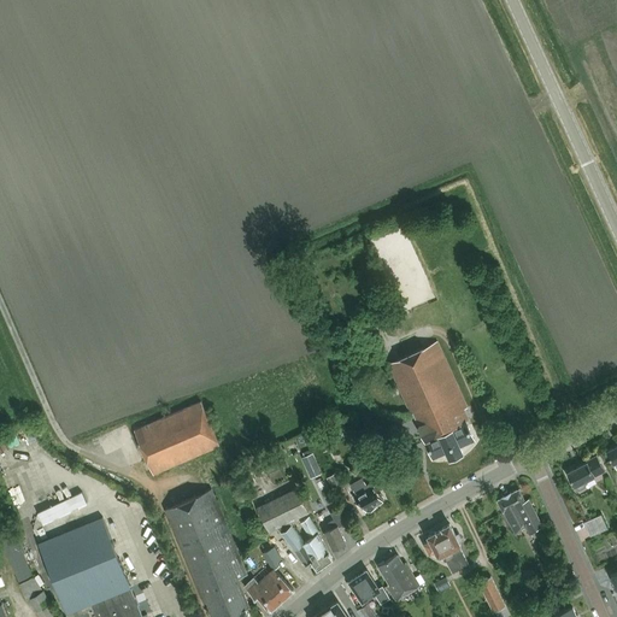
[(460,445),(474,439),(466,422),(469,421),(464,410),(468,409),(438,341),(388,363),(411,415),(413,412),(425,439),(425,440),(433,457),(447,451),(450,457),(463,452),(460,445)]
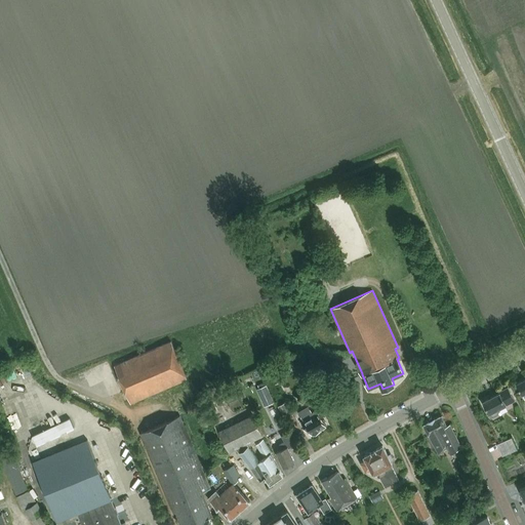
[(171,340),(115,365),(130,403),(188,378),(171,340)]
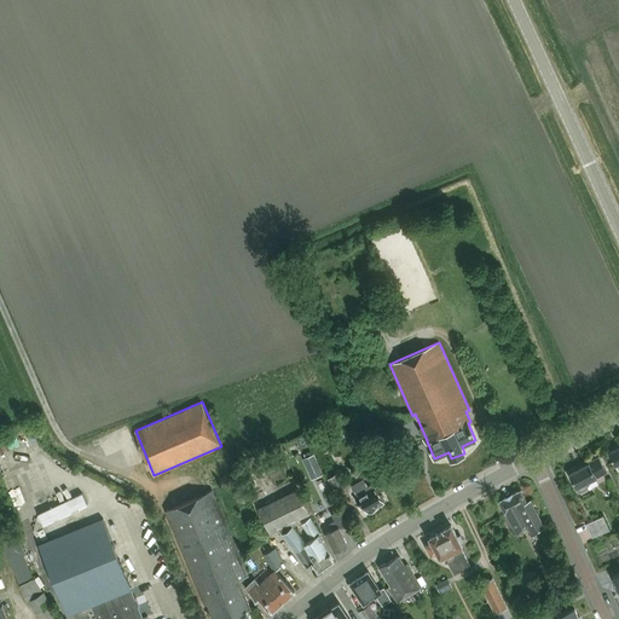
[(36,439),(32,428),(24,431),(30,441),(36,439)]
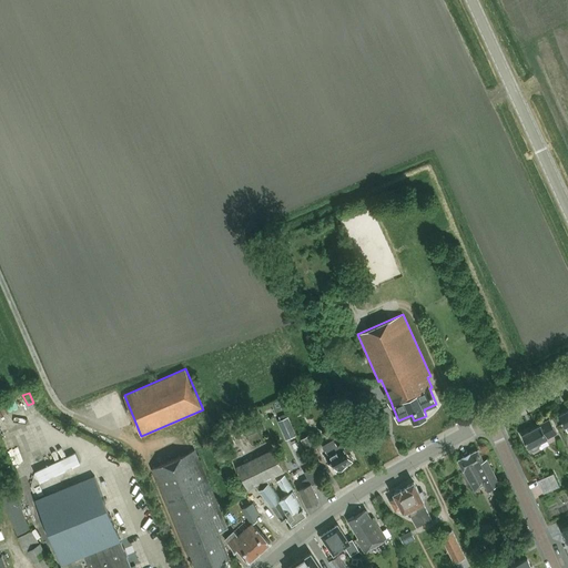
[(0,414),(10,413),(8,402),(0,403),(0,414)]
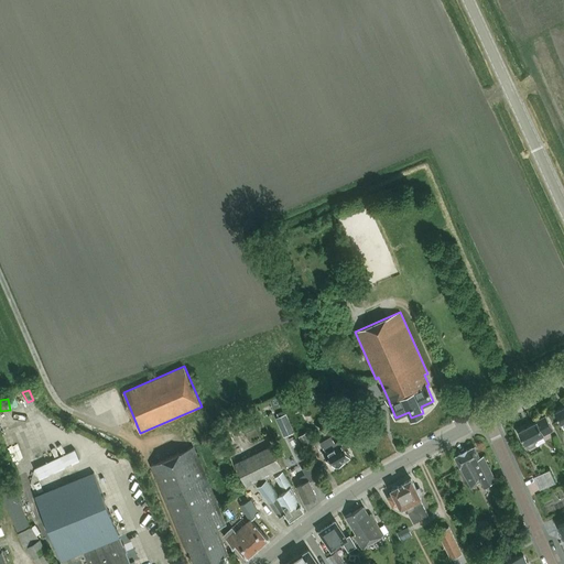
[(563,407),(554,412),(561,424),(562,424),(562,425),(563,429),(563,407)]
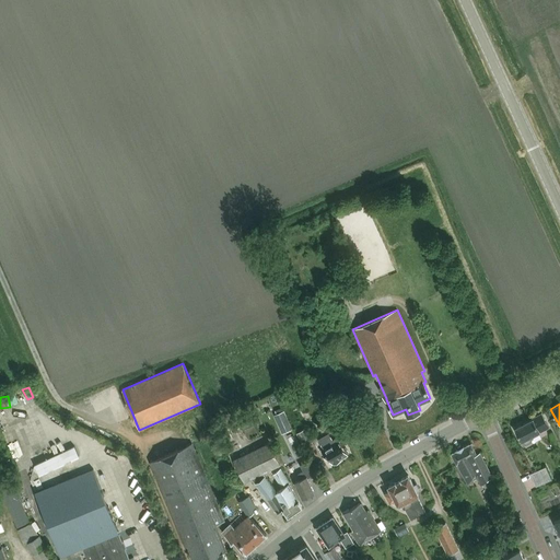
[(283,410),(276,413),(273,415),(277,423),(287,419),(283,410)]
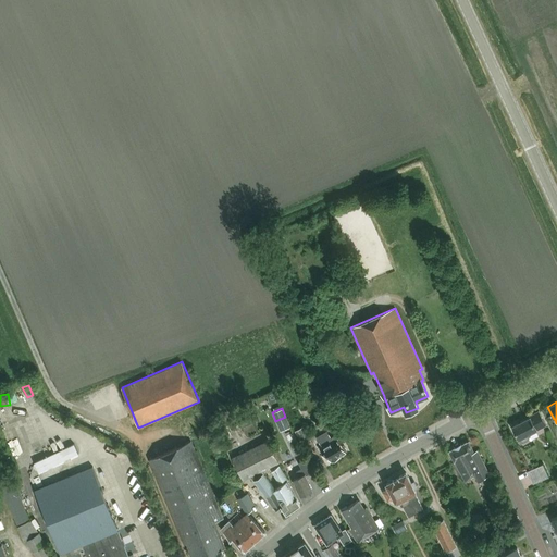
[(523,442),(529,440),(529,436),(528,434),(545,424),(539,411),(530,416),(530,417),(512,425),(520,442),(523,442)]
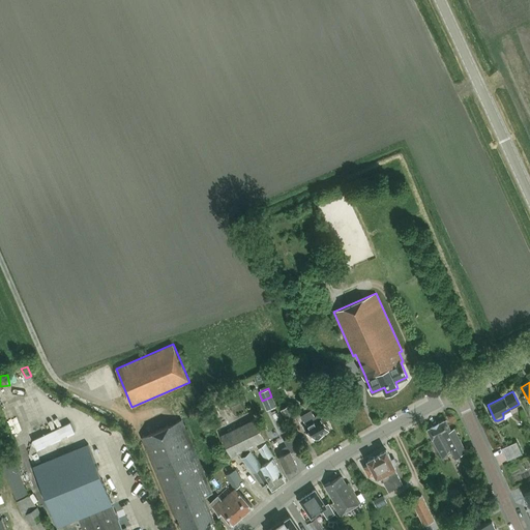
[(289,406),(281,410),(288,422),(296,417),(289,406)]
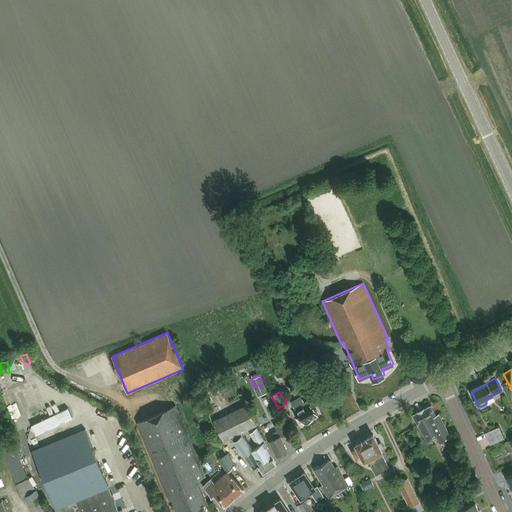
[(317,414),(319,413),(316,408),(314,409),(308,399),(304,402),(300,395),(291,401),(297,411),(295,413),(298,419),(301,418),(304,423),(305,422),(306,424),(311,420),(310,419),(318,414),(317,414)]
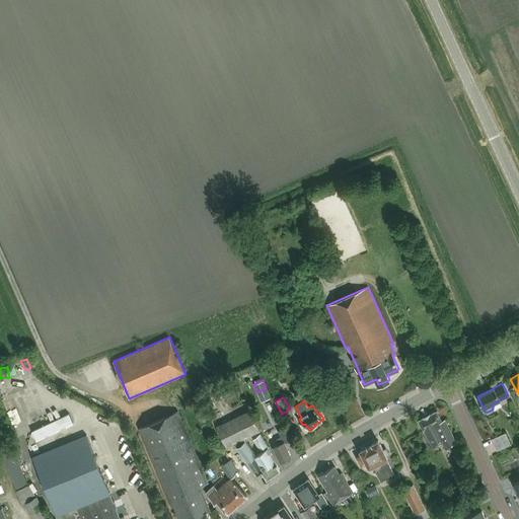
[(267,478),(276,473),(281,469),(268,448),(269,447),(260,435),(252,440),(262,452),(256,456),(243,438),(260,430),(250,410),(217,427),(226,446),(234,443),(237,447),(236,447),(257,474),(262,471),(267,478)]
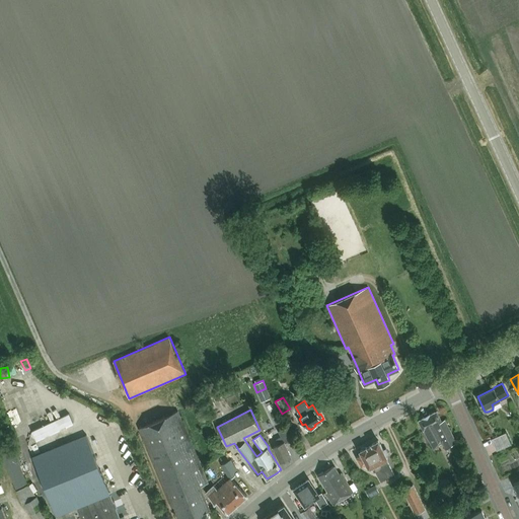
[(210,518),(208,511),(210,510),(201,487),(208,484),(202,468),(177,411),(139,428),(171,507),(174,506),(179,518),(210,518)]
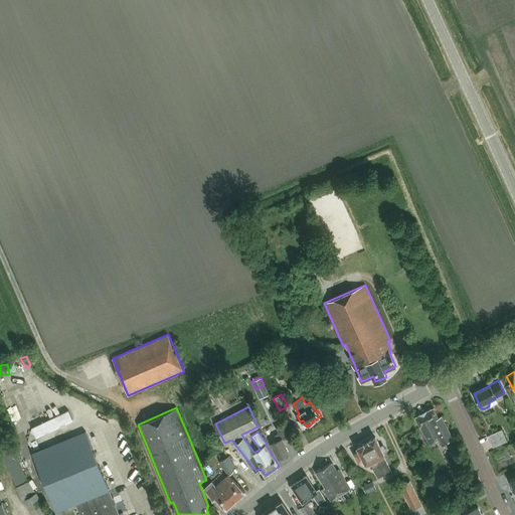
[(443,444),(453,438),(442,415),(439,417),(434,407),(415,416),(420,426),(431,445),(441,440),(443,444)]
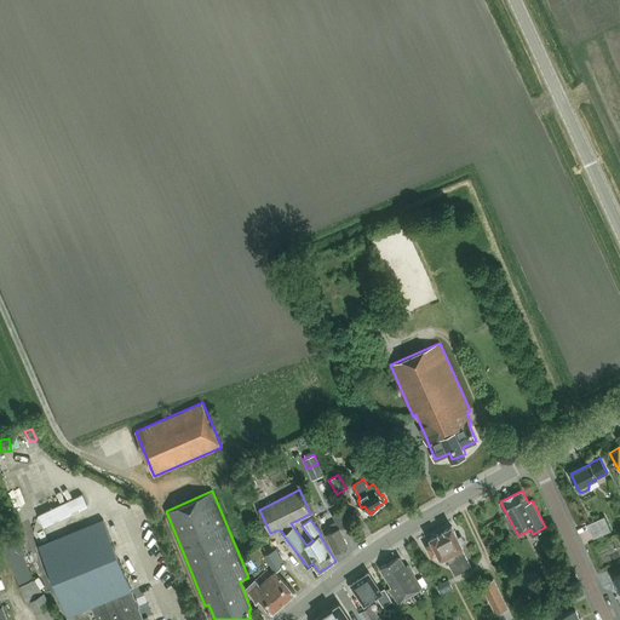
[(81,494),(38,515),(42,526),(86,505),(81,494)]
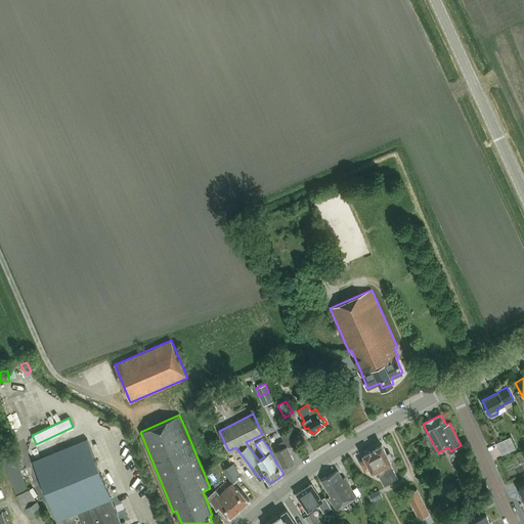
[(276,451),(284,466),(294,461),(289,448),(294,446),(287,431),(280,434),(284,441),(279,443),(281,448),(276,451)]
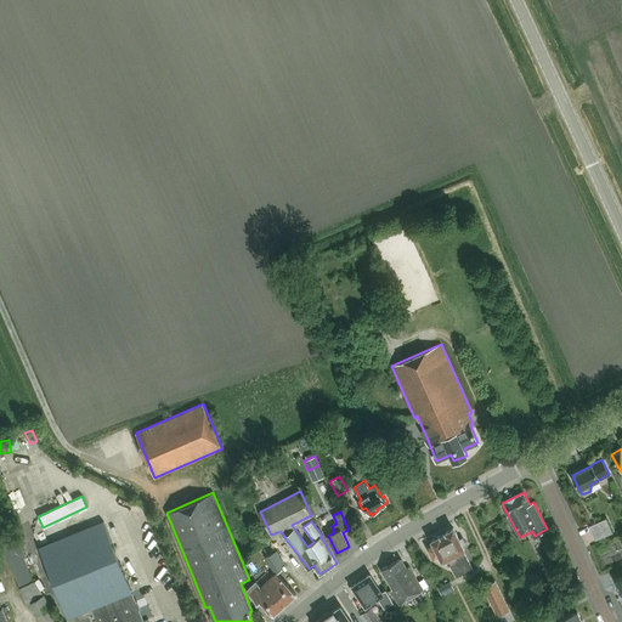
[(595,539),(612,532),(606,518),(589,525),(595,539)]
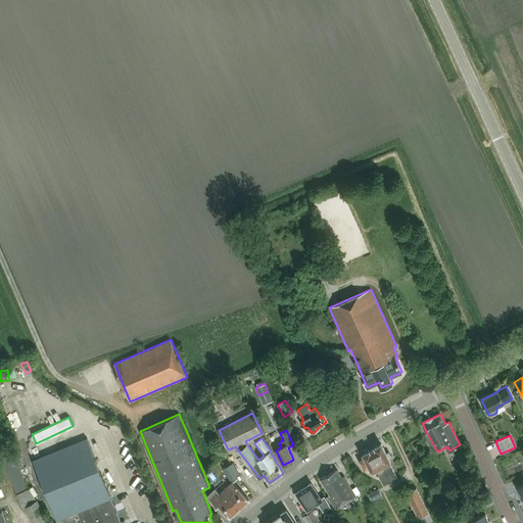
[(29,449),(33,460),(57,520),(78,511),(82,522),(122,522),(125,522),(125,520),(121,522),(110,497),(87,438),(37,458),(33,447),(29,449)]
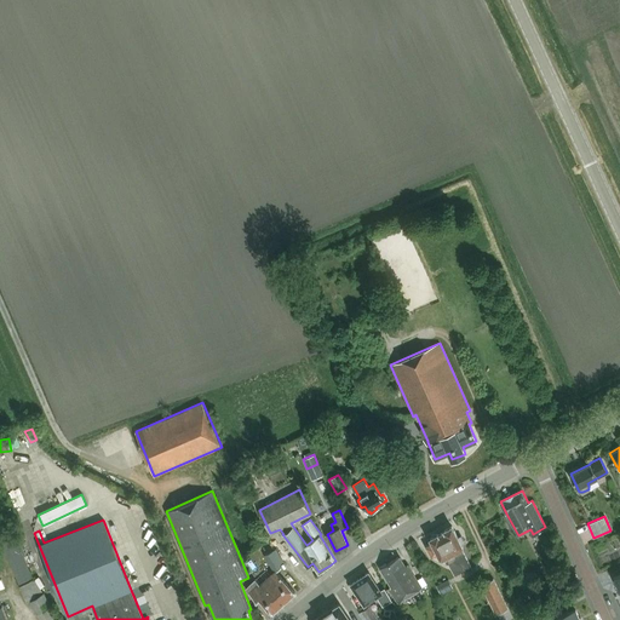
[(454,574),(470,566),(461,547),(463,546),(452,526),(445,529),(446,530),(438,534),(437,534),(431,538),(434,543),(426,546),(431,556),(438,552),(442,558),(446,556),(454,574)]
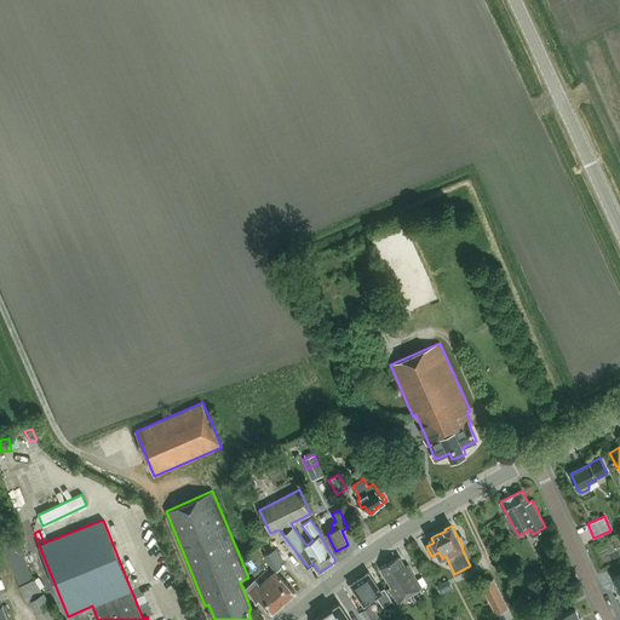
[(33,580),(16,538),(1,544),(27,603),(29,601),(40,619),(58,619),(44,593),(42,593),(34,579),(33,580)]
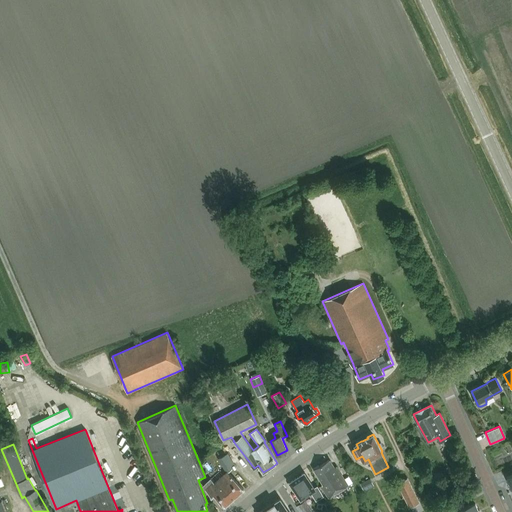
[(243,489),(228,472),(232,468),(231,465),(234,463),(228,453),(219,458),(227,472),(215,483),(211,478),(203,486),(212,496),(215,494),(225,505),(243,489)]
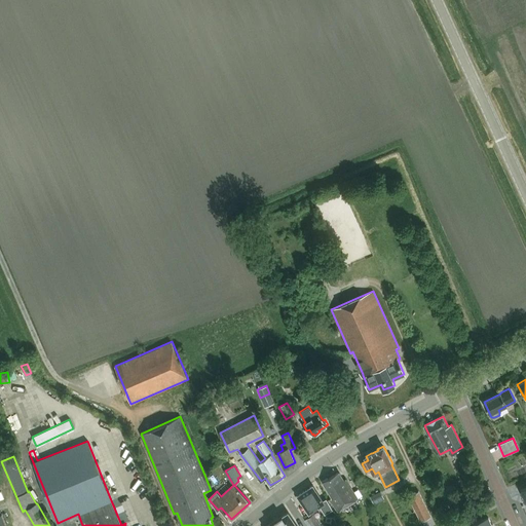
[(338,511),(358,498),(345,479),(343,480),(338,472),(328,479),(327,478),(322,481),(332,497),(330,498),(338,511)]
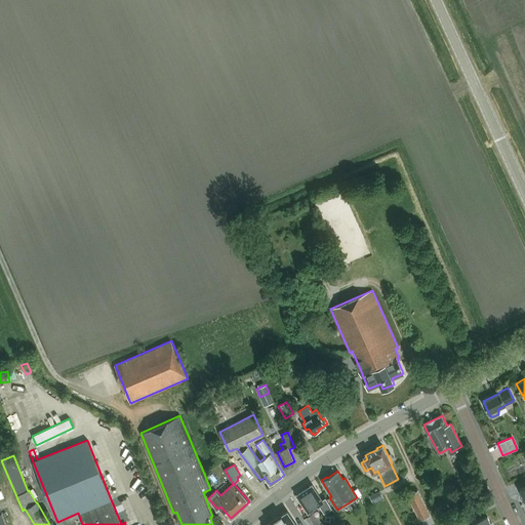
[(324,513),(332,508),(326,497),(323,499),(313,484),(296,494),(309,512),(319,505),(324,513)]
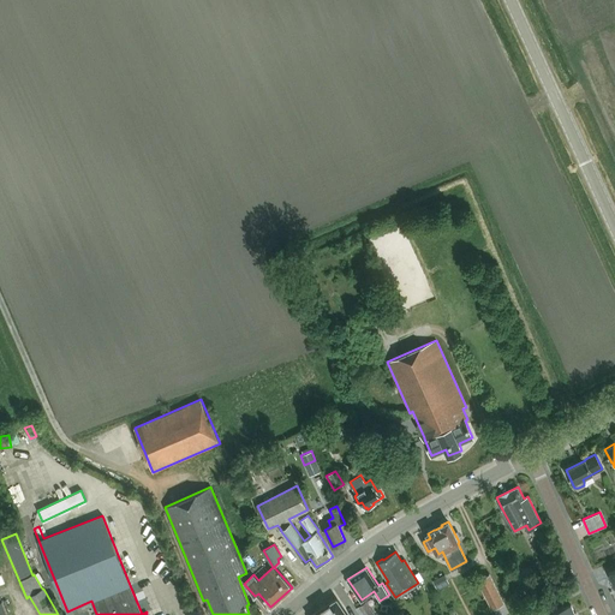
[(565,575),(559,568),(545,579),(551,586),(565,575)]
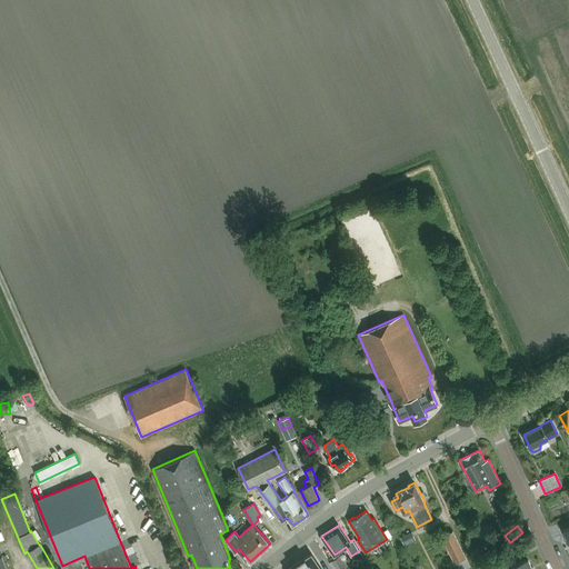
[(411,531),(400,537),(405,546),(416,540),(411,531)]
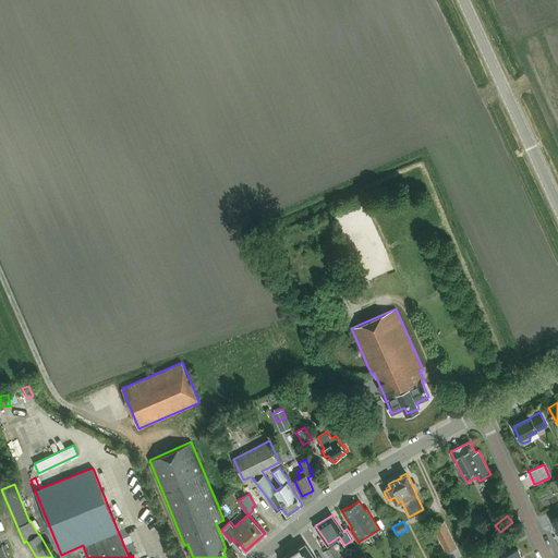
[(458,557),(453,549),(457,547),(444,521),(433,525),(436,532),(446,553),(448,557),(458,557)]
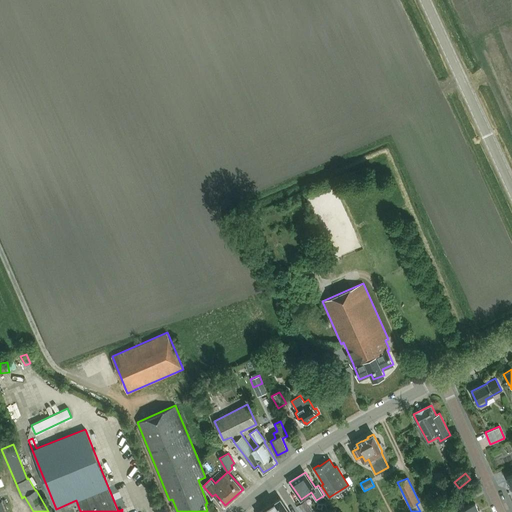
[(289,511),(280,499),(272,505),(260,511),(289,511)]
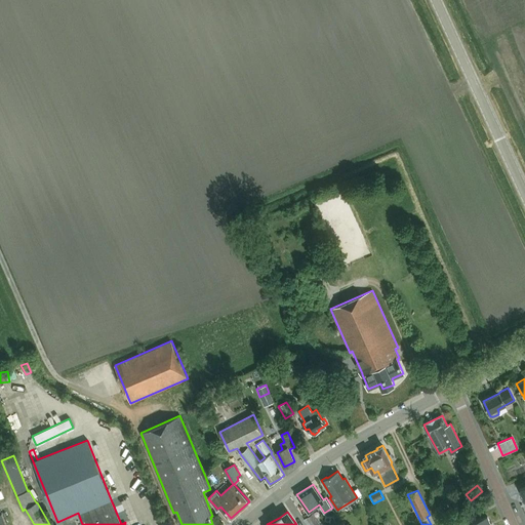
[(311,524),(321,524),(313,513),(306,518),(311,524)]
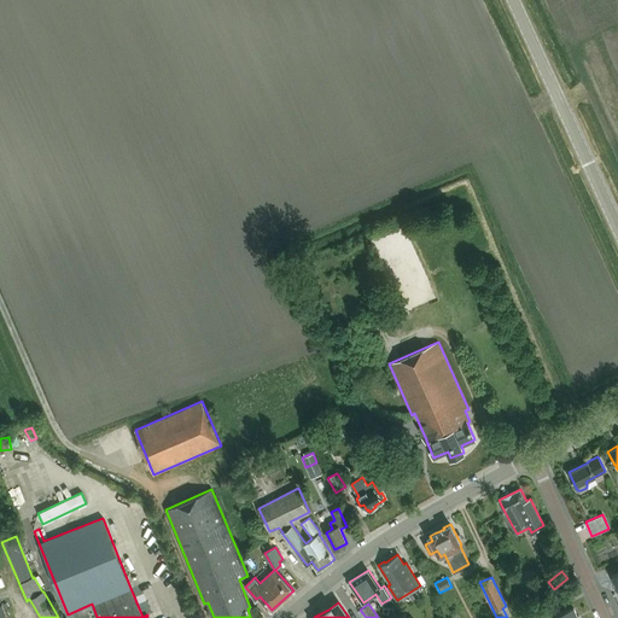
[(576,617),(576,616),(578,616),(573,606),(548,617),(547,617),(576,617)]
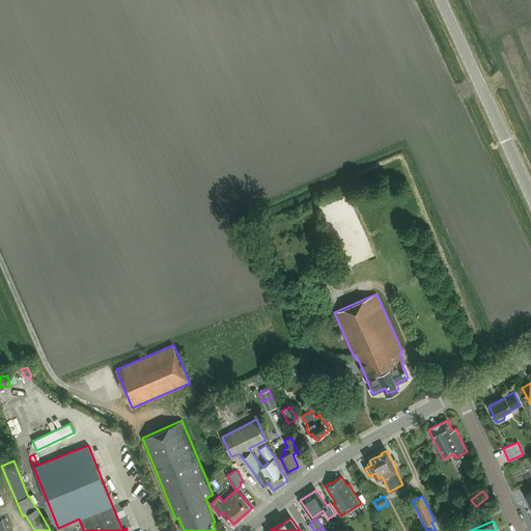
All buildings are outlined.
